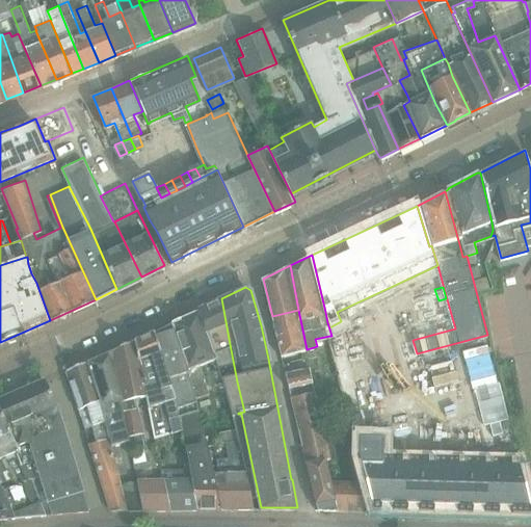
[(439,300),(434,289),(427,291),(430,302),(439,300)]
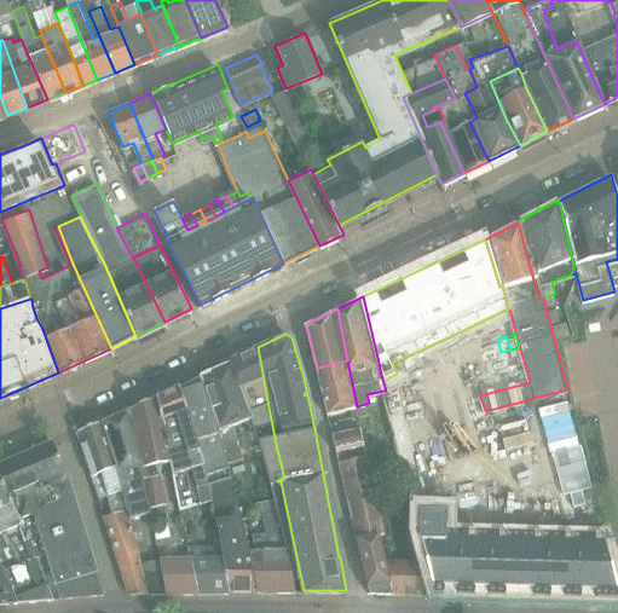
[(501,352),(497,339),(489,341),(492,354),(501,352)]
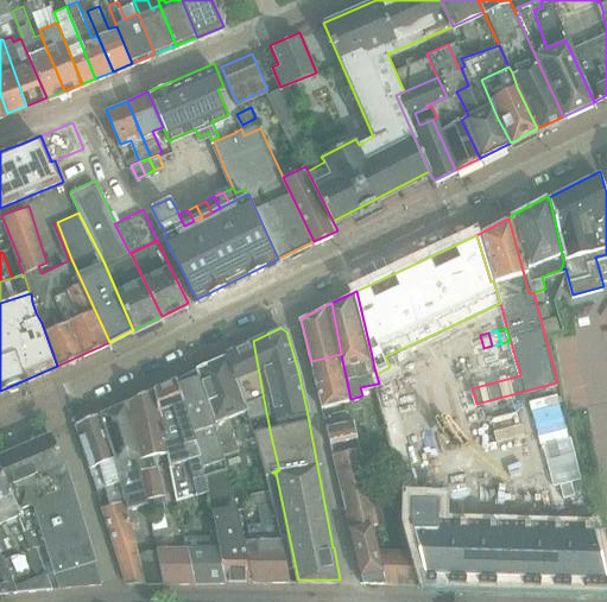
[(484,348),(480,335),(472,337),(475,350),(484,348)]
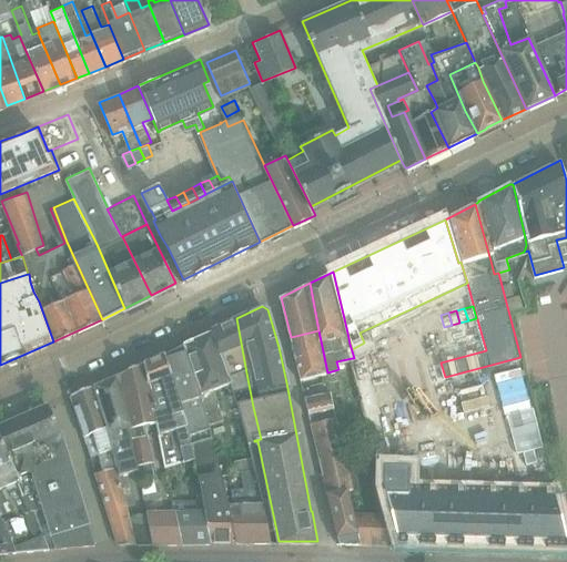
[(236,318),(211,331),(225,385),(232,381),(249,442),(254,441),(254,440),(261,439),(253,407),(245,367),(236,318)]
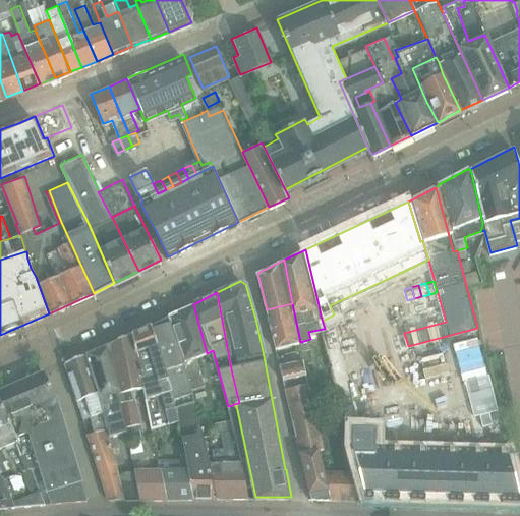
[(437,292),(429,294),(432,305),(440,303),(437,292)]
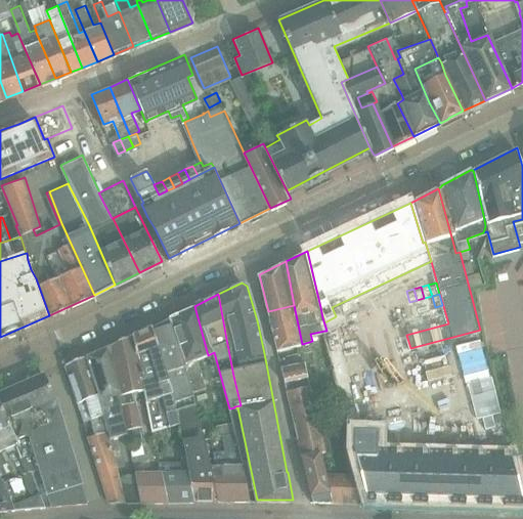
[(435,307),(432,296),(424,298),(427,309),(435,307)]
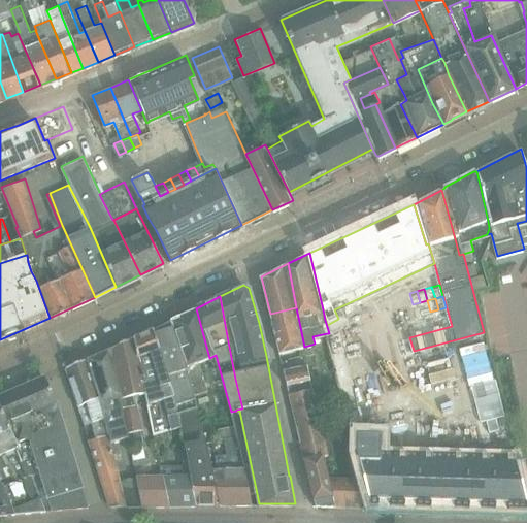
[(430,312),(427,300),(420,302),(423,314),(430,312)]
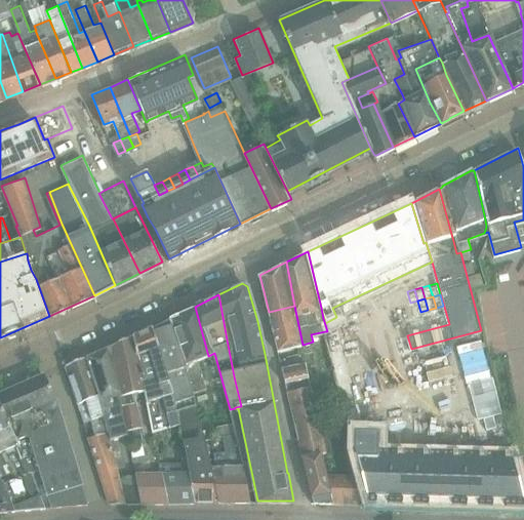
[(417,301),(410,303),(413,314),(420,312),(417,301)]
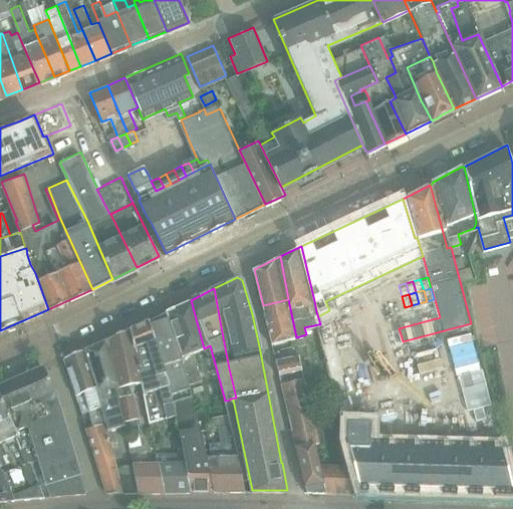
[(263,305),(272,343),(296,337),(288,299),(263,305)]
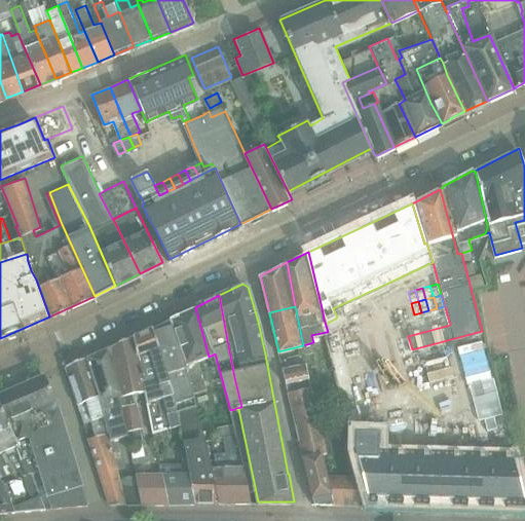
[(195,307),(169,319),(189,393),(208,387),(200,359),(198,360),(198,359),(209,357),(195,307)]
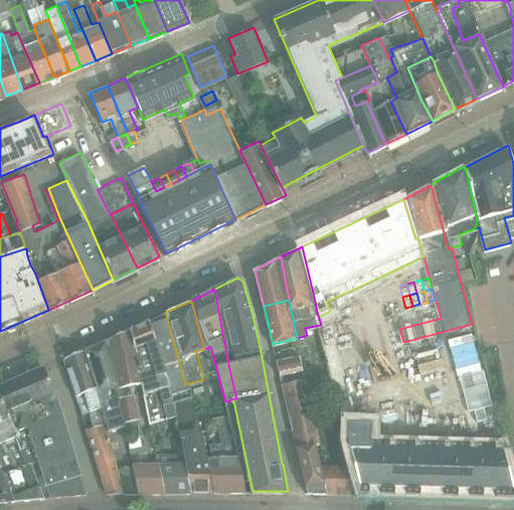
[(439,316),(436,305),(429,307),(432,318),(439,316)]
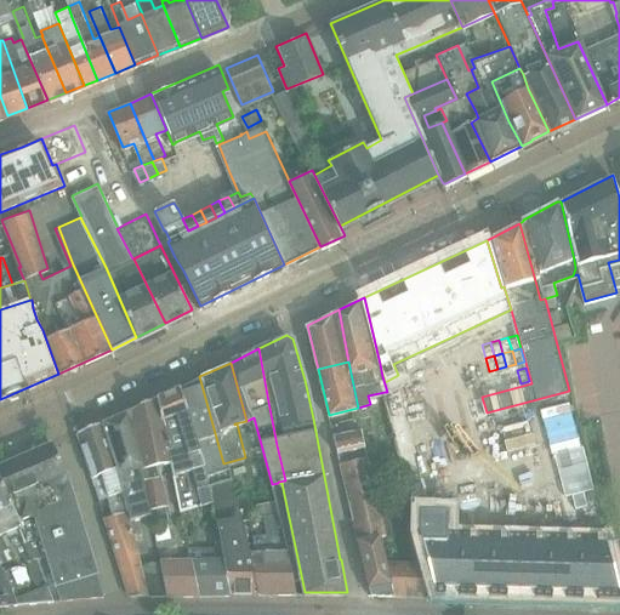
[(517,370),(508,373),(512,386),(521,383),(517,370)]
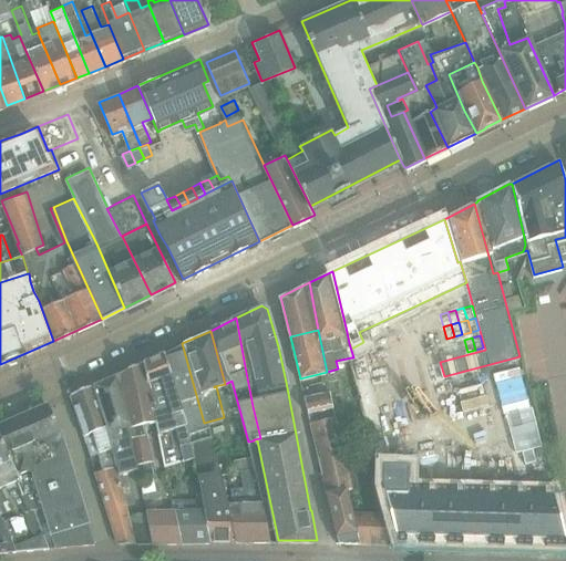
[(464,340),(456,342),(460,354),(467,352),(464,340)]
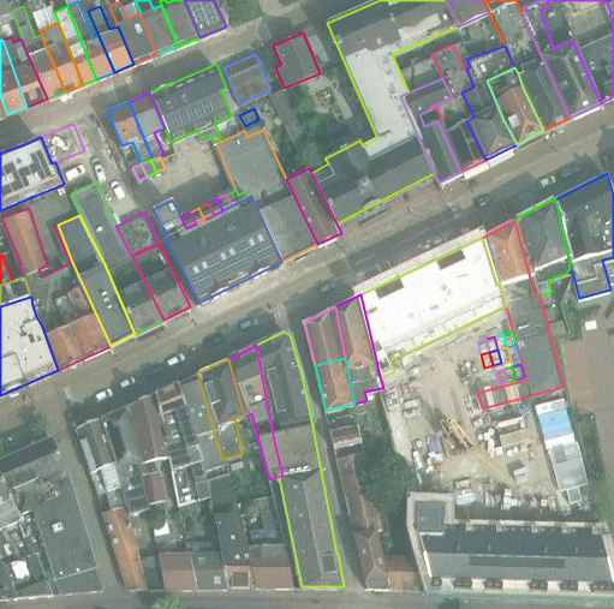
[(495,371),(486,374),(490,387),(499,384),(495,371)]
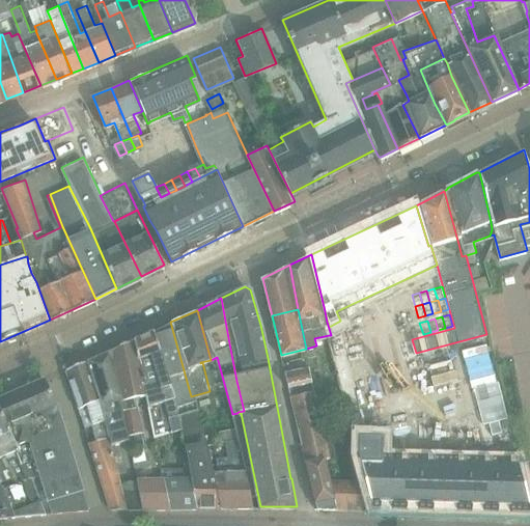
[(170,322),(154,330),(170,397),(175,418),(177,428),(182,427),(186,444),(190,463),(204,461),(210,460),(191,396),(170,322)]
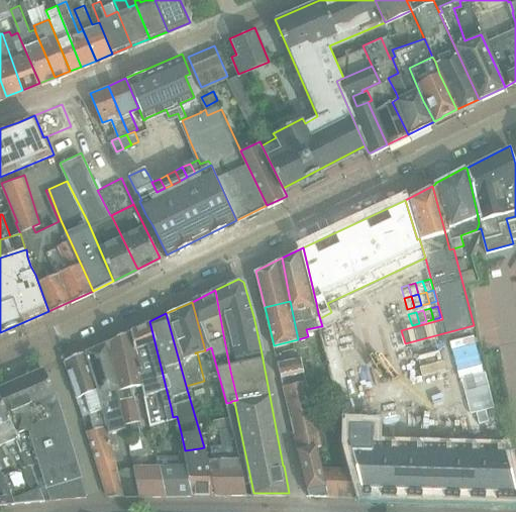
[(408,314),(401,316),(404,327),(412,325),(408,314)]
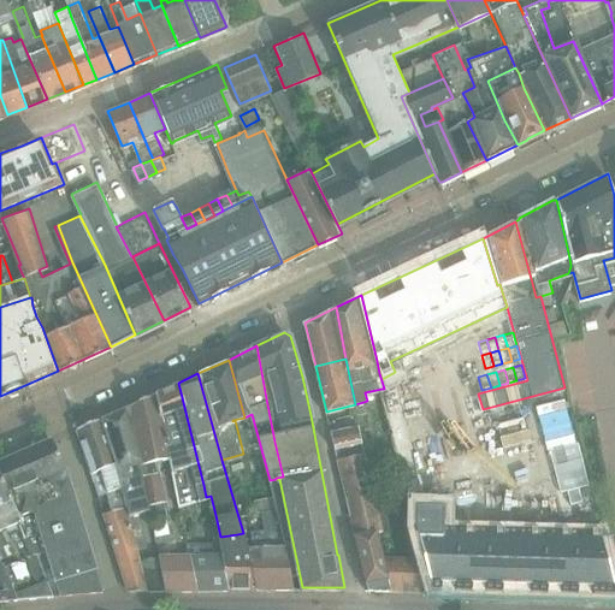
[(395,375),(382,379),(384,389),(397,385),(395,375)]
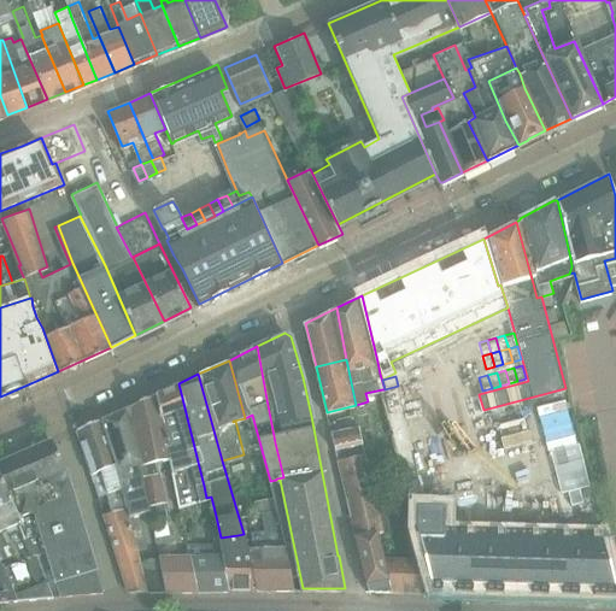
[(180,506),(206,498),(204,486),(198,462),(179,383),(153,394),(168,458),(170,458),(180,506)]
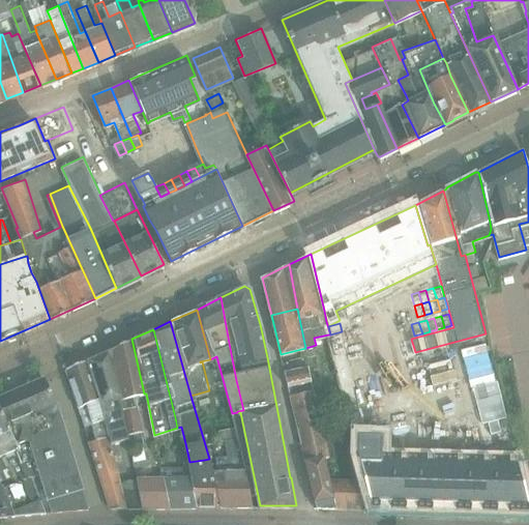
[(342,331),(330,334),(332,342),(344,339),(342,331)]
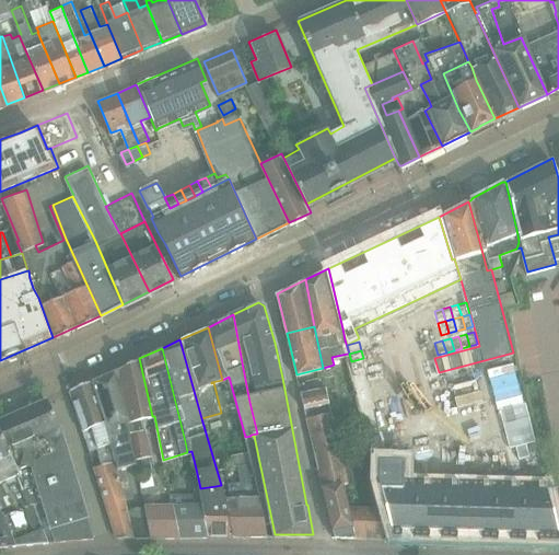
[(433,356),(421,359),(423,367),(435,363),(433,356)]
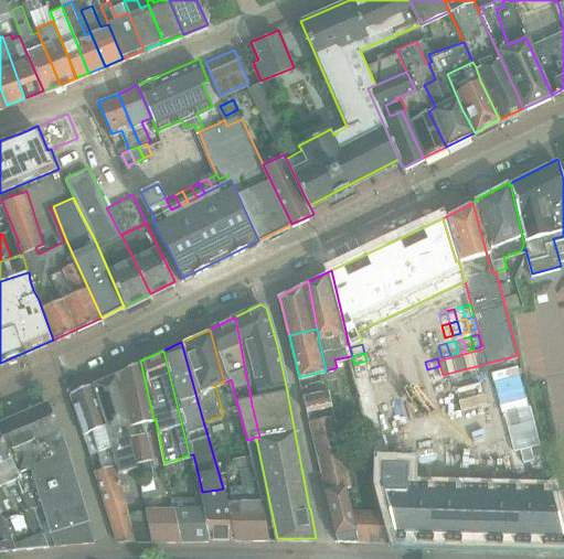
[(145,421),(153,419),(140,361),(118,371),(132,438),(138,458),(139,465),(138,465),(140,474),(157,471),(145,421)]
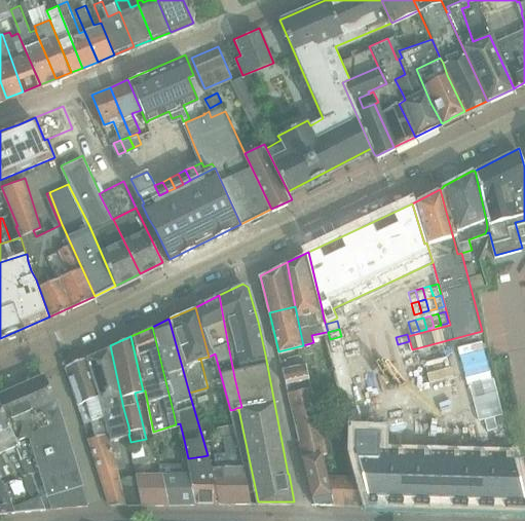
[(341,336),(330,339),(331,346),(343,343),(341,336)]
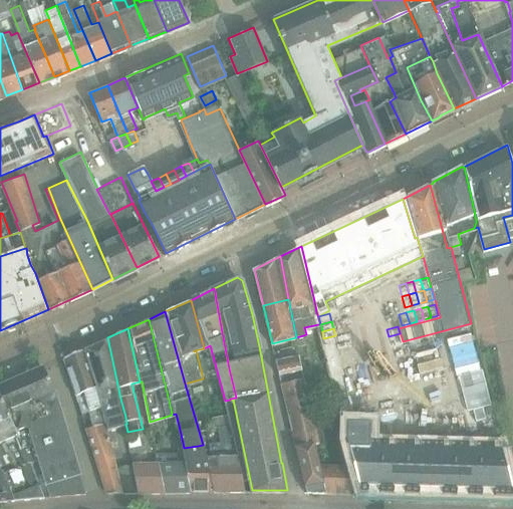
[(400,333),(389,336),(391,343),(402,340),(400,333)]
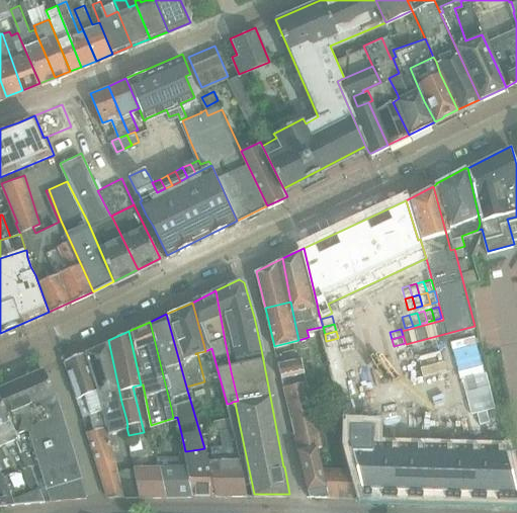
[(338,338),(326,341),(328,349),(339,346),(338,338)]
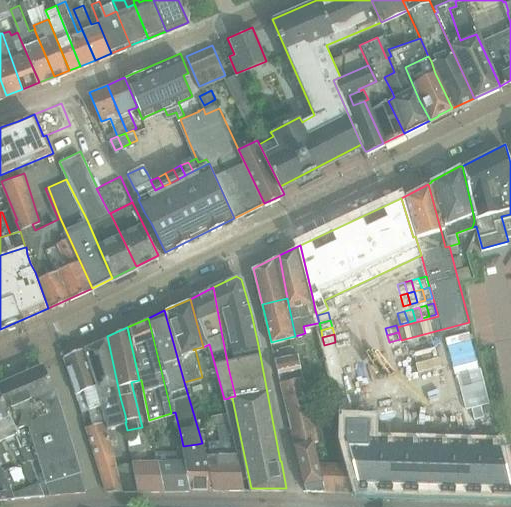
[(120,397),(107,336),(83,347),(102,409),(105,419),(107,426),(125,422),(126,422),(125,415),(120,397)]
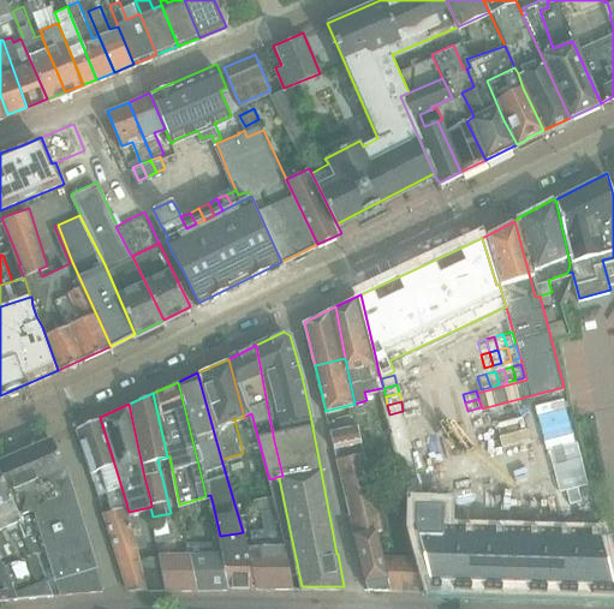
[(403,411),(389,415),(392,423),(405,419),(403,411)]
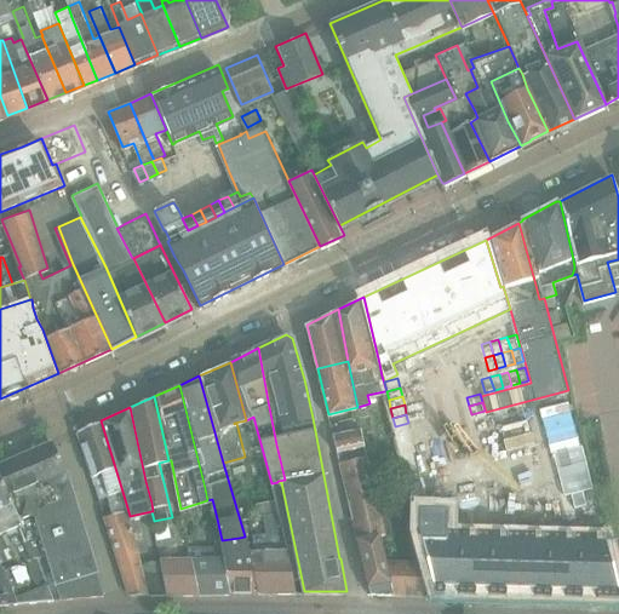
[(101,420),(78,430),(98,498),(112,493),(113,499),(124,495),(101,420)]
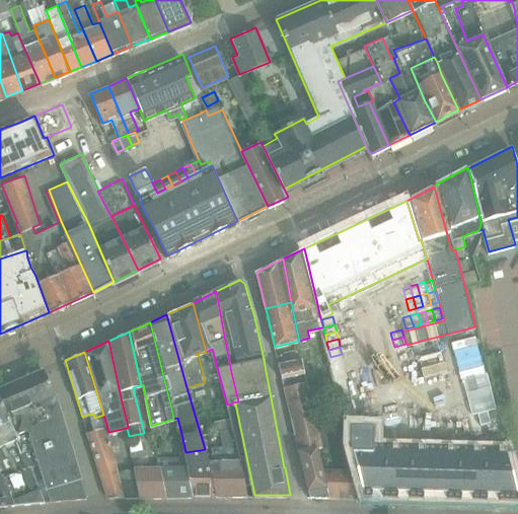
[(342,354),(330,357),(333,364),(344,361),(342,354)]
